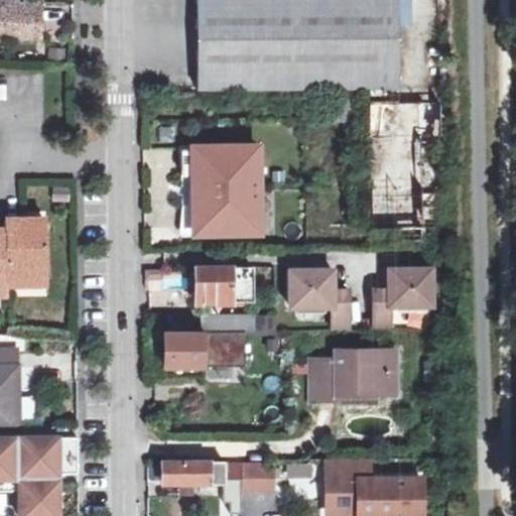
[(11,28),(41,30),(42,0),(30,0),(0,0),(0,23),(11,24),(11,28)]
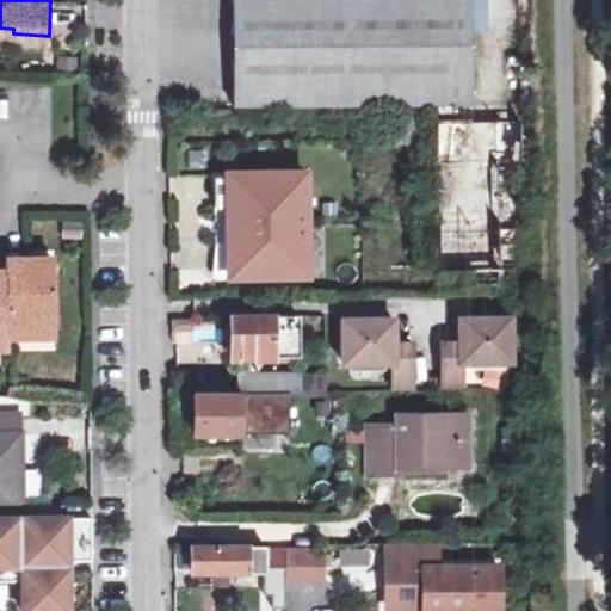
[(235,106),(475,104),(473,0),(234,0),(235,63),(235,106)]
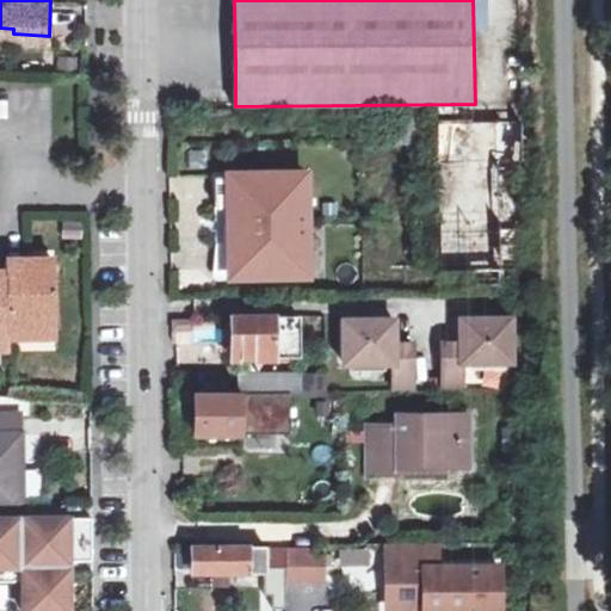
[(0,42),(49,45),(49,36),(13,34),(13,29),(0,28),(0,42)]
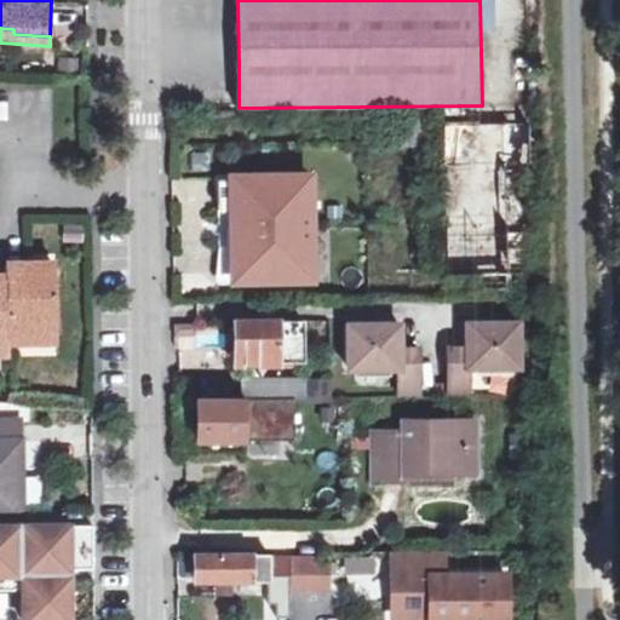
[(446,125),(447,153),(530,151),(530,147),(530,124),(446,125)]
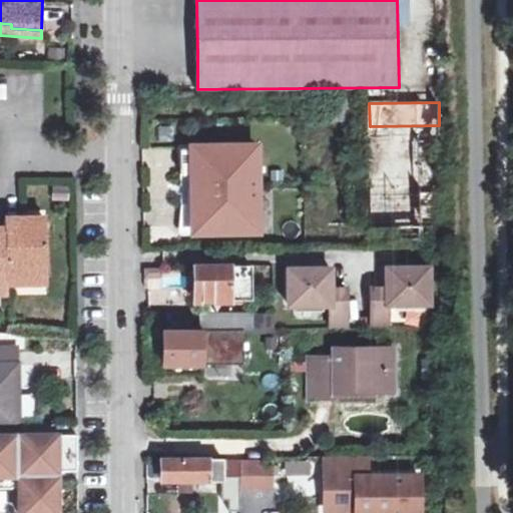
[(439,125),(370,126),(371,185),(440,184),(440,181),(440,160),(440,151),(439,125)]
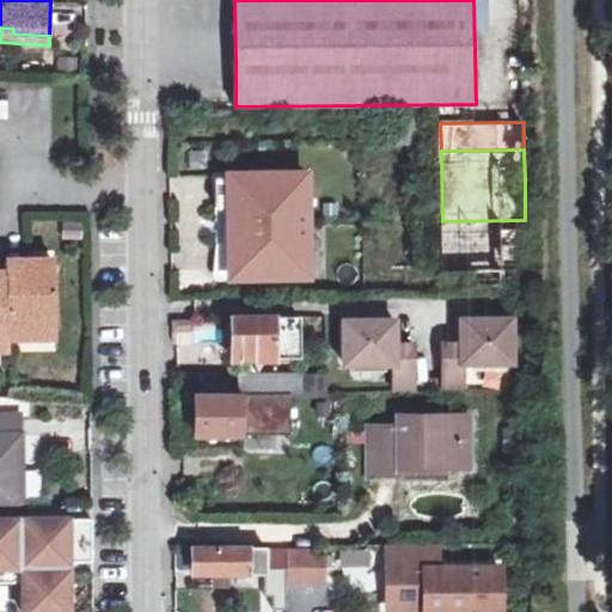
[(231,225),(307,224),(306,173),(234,175),(236,197),(231,199),(231,225)]
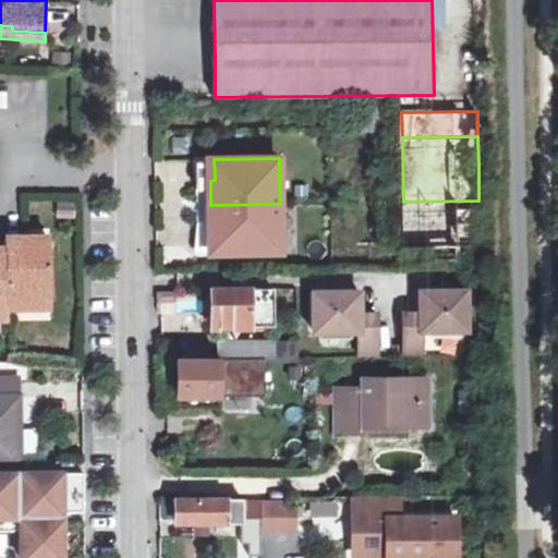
[(478,246),(478,201),(403,202),(404,247),(432,246),(432,262),(459,262),(459,246),(478,246)]
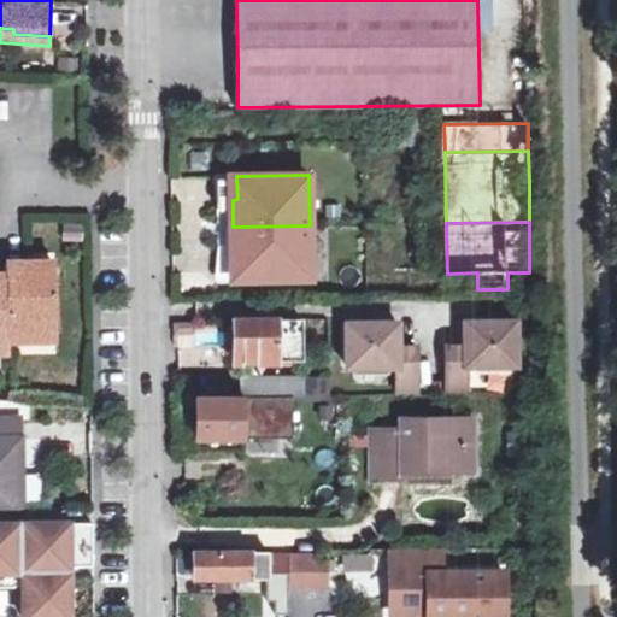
[(311,277),(310,225),(233,227),(234,254),(239,256),(239,280),(311,277)]
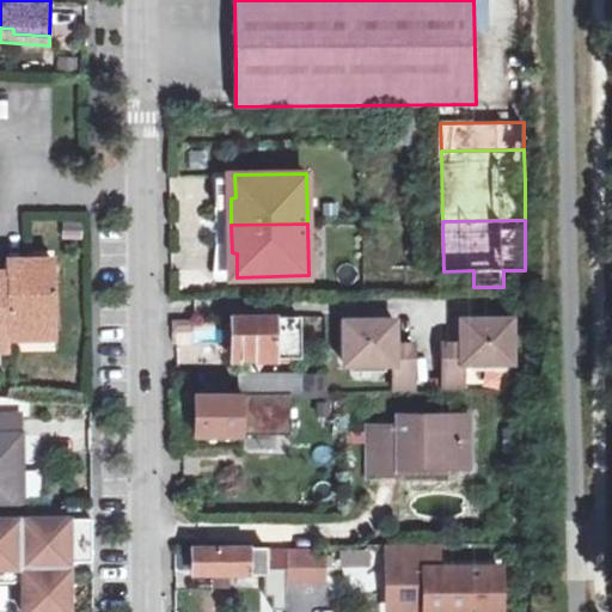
[(0,348),(11,349),(10,336),(57,336),(56,265),(30,265),(30,259),(8,259),(8,270),(0,270),(0,348)]
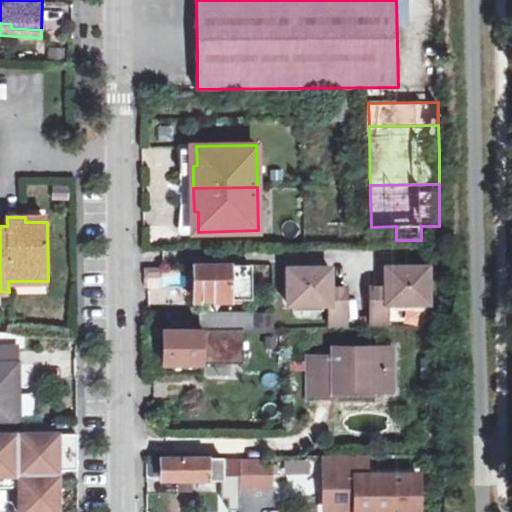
[(196,299),(251,298),(251,265),(197,265),(196,299)]
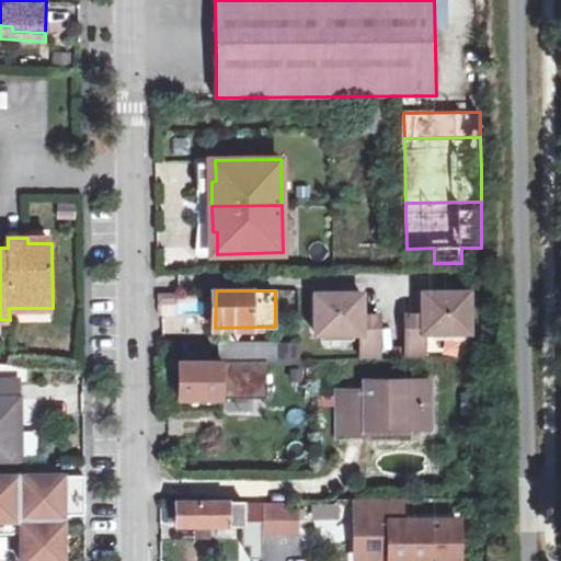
[(470,294),(423,294),(423,316),(407,316),(407,357),(424,357),(423,334),(470,334),(470,294)]
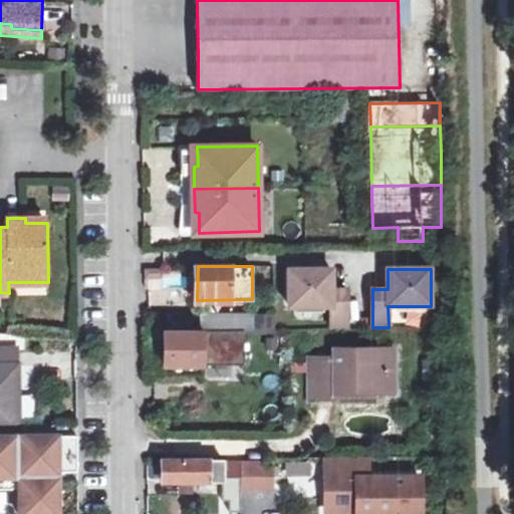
[(332,270),(289,270),(289,307),(332,307),(332,327),(348,327),(347,290),(332,290),(332,270)]
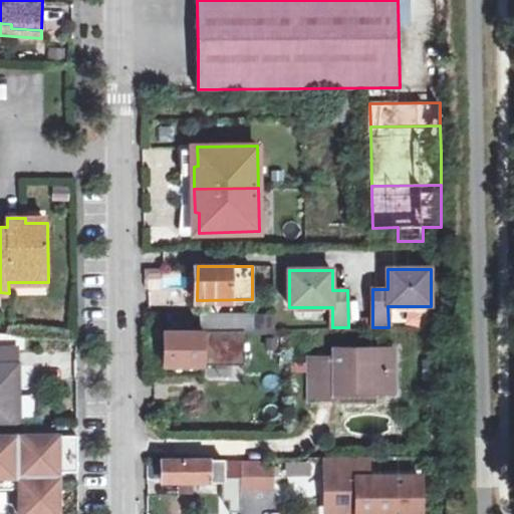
[(247,328),(275,328),(275,312),(202,313),(202,329),(247,328)]
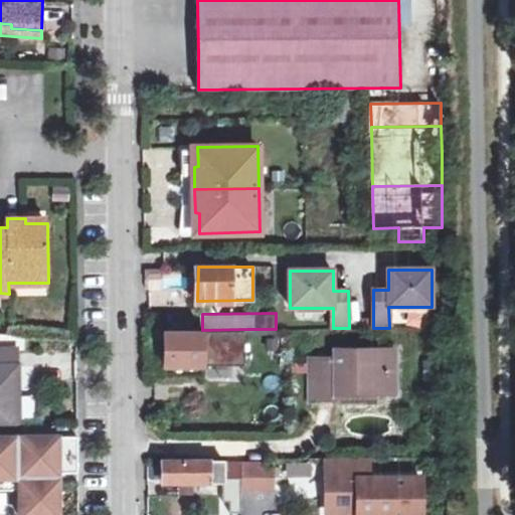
[(247,329),(202,330),(202,333),(165,333),(165,365),(203,365),(203,347),(247,347),(247,329)]
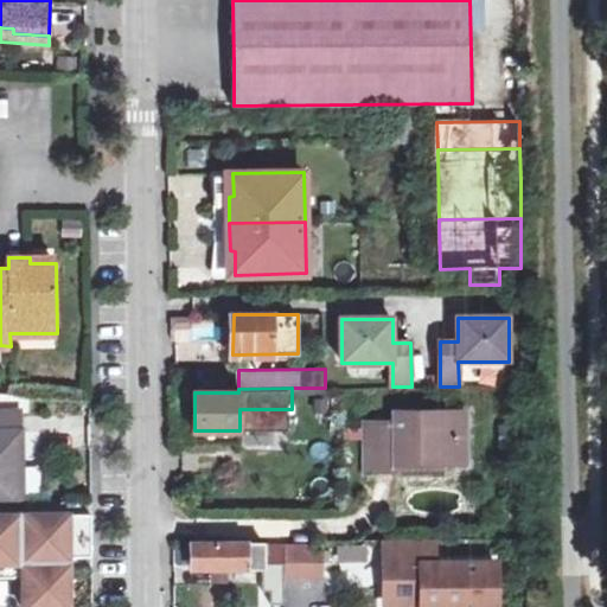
[(397,422),(377,422),(377,470),(397,470),(397,461),(458,460),(458,435),(466,435),(466,411),(397,411),(397,422)]
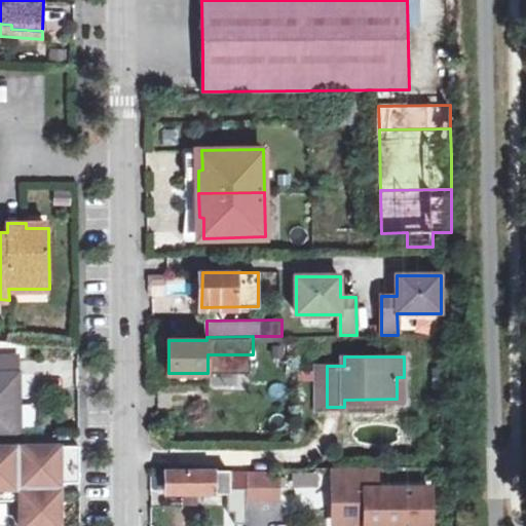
[(20,358),(0,358),(0,437),(21,437),(20,358)]
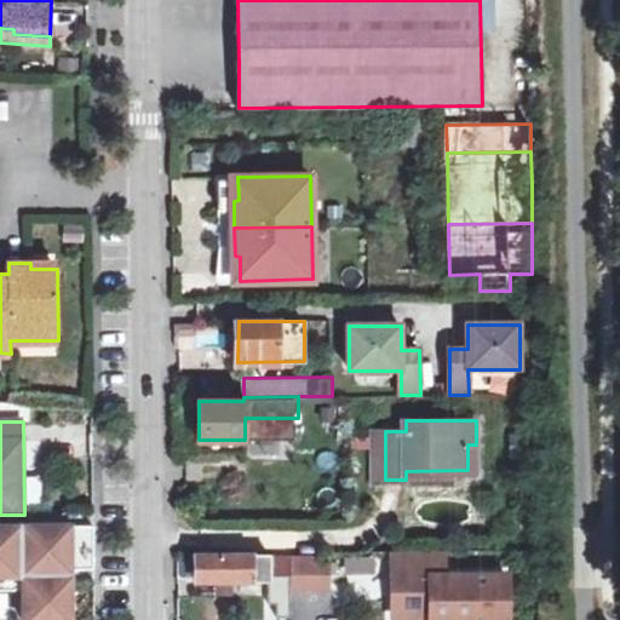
[(385,480),(385,431),(374,431),(373,480),(385,480)]
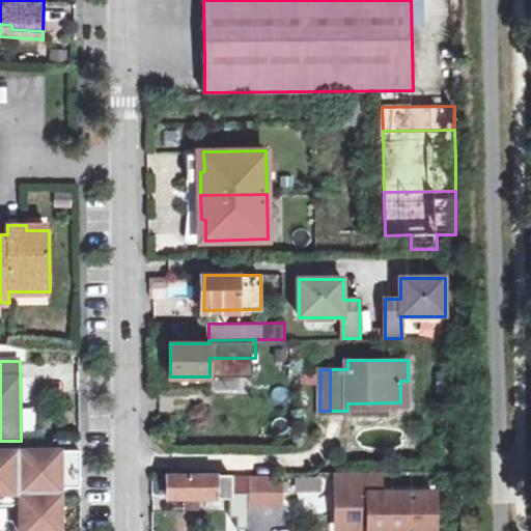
[(82,450),(0,450),(0,493),(22,493),(58,494),(82,469),(82,450)]
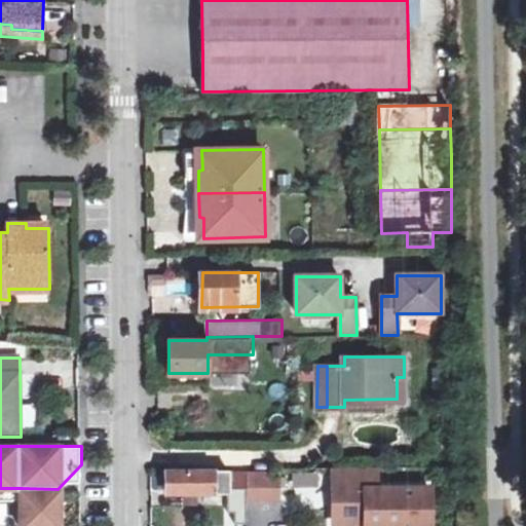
[(58,489),(22,488),(22,500),(22,525),(80,525),(81,464),(58,489)]
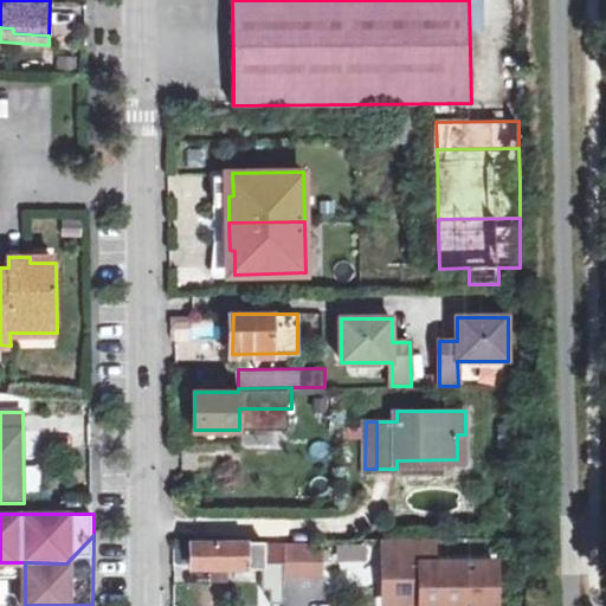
[(433,562),(433,539),(381,539),(381,568),(391,568),(391,603),(462,601),(461,605),(494,605),(494,562),(433,562)]
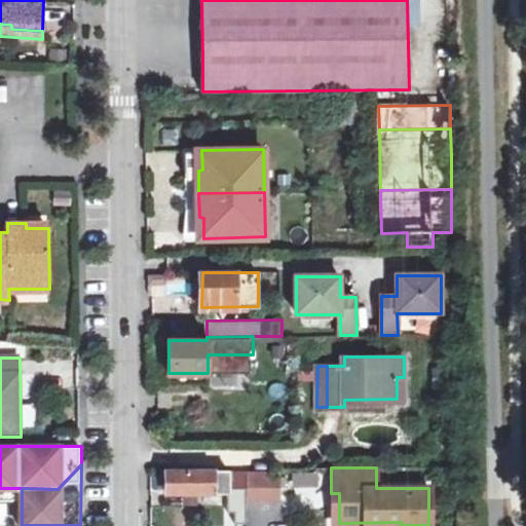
[(248,489),(248,471),(166,471),(166,493),(229,493),(229,489),(248,489)]
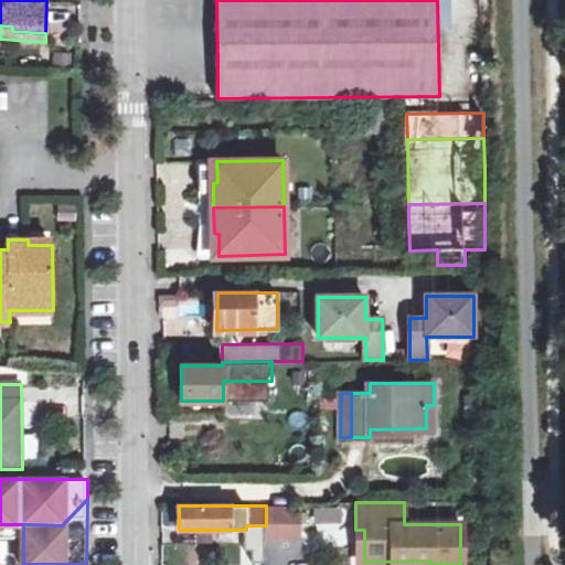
[(298,505),(266,505),(266,525),(298,525),(298,505)]
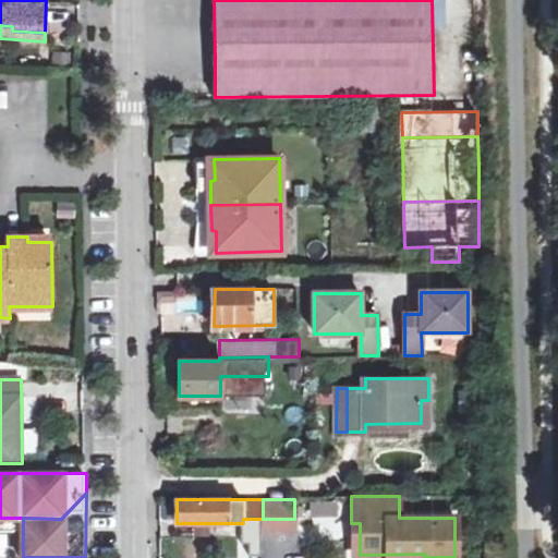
[(311,501),(312,519),(341,517),(340,499),(311,501)]
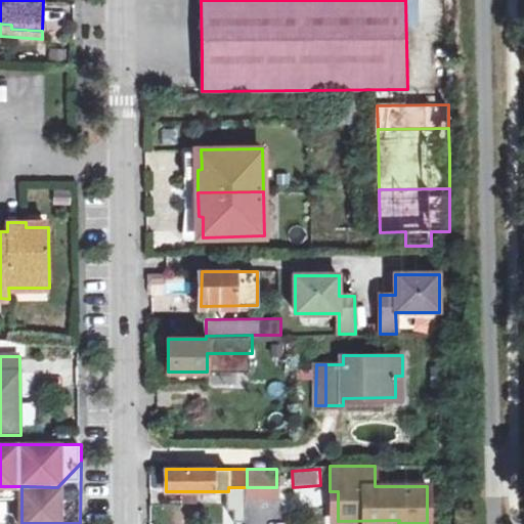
[(22,486),(0,486),(0,498),(22,498),(22,486)]
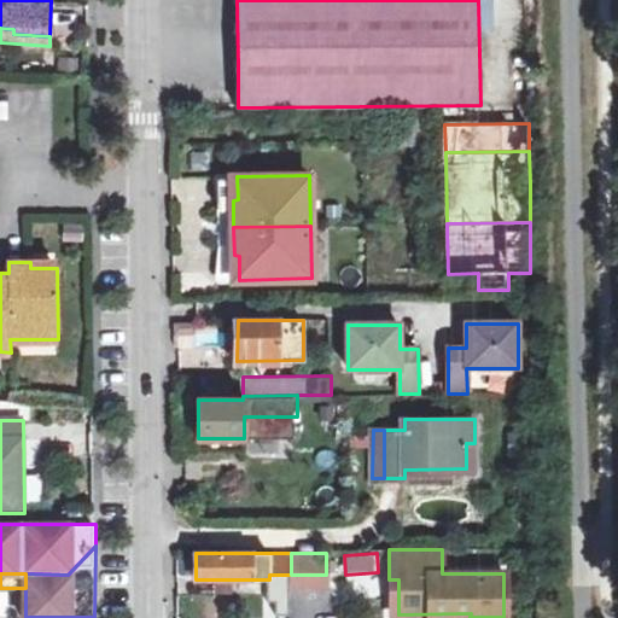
[(249,617),(268,617),(268,598),(250,596),(249,617)]
